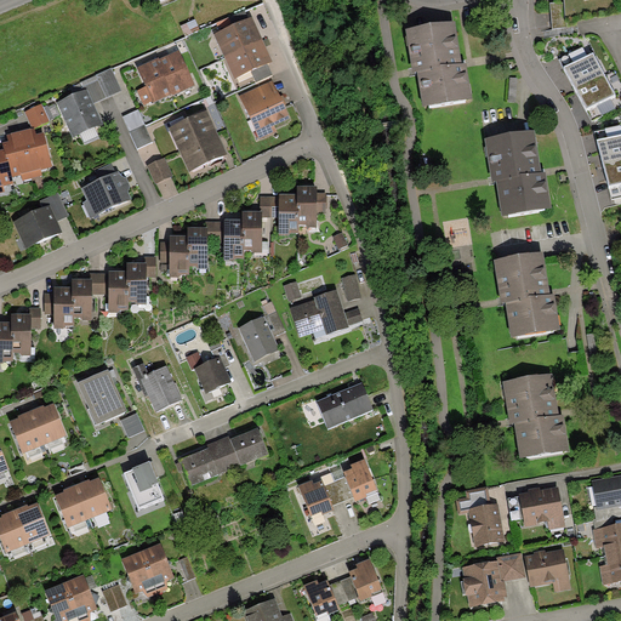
[(224,58),(263,41),(252,18),(214,35),(224,58)]
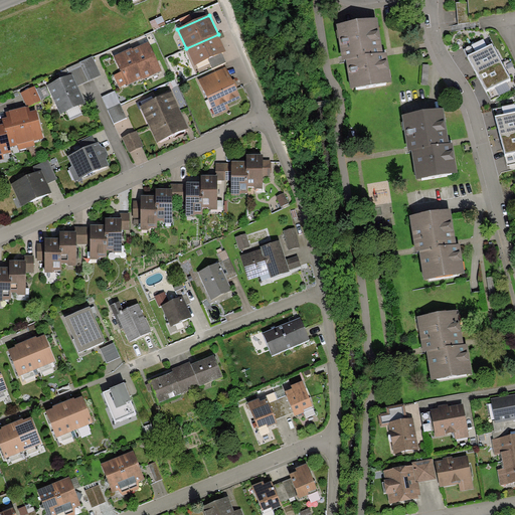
[(378,19),(337,25),(342,61),(346,60),(351,90),(392,83),(387,53),(383,54),(378,19)]
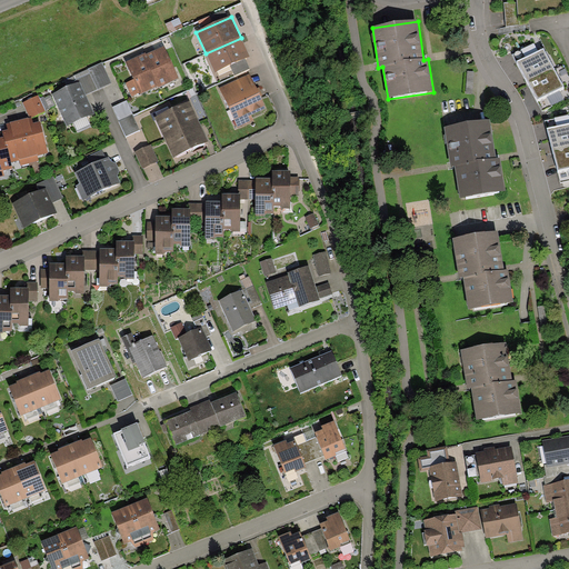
[(241,38),(206,53),(215,73),(230,67),(246,60),(250,58),(241,38)]
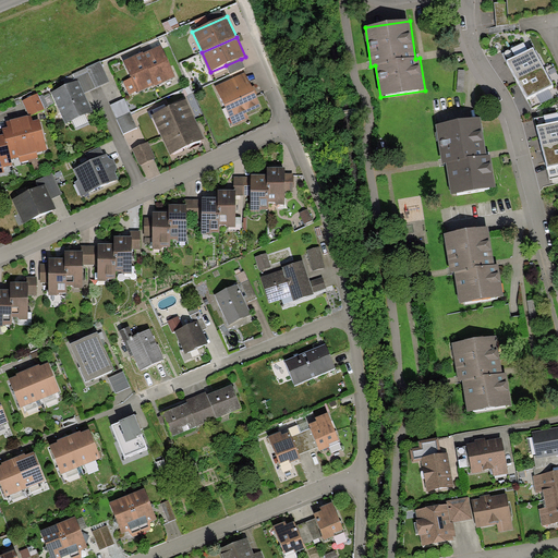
[(516,80),(543,65),(530,39),(502,53),(516,80)]
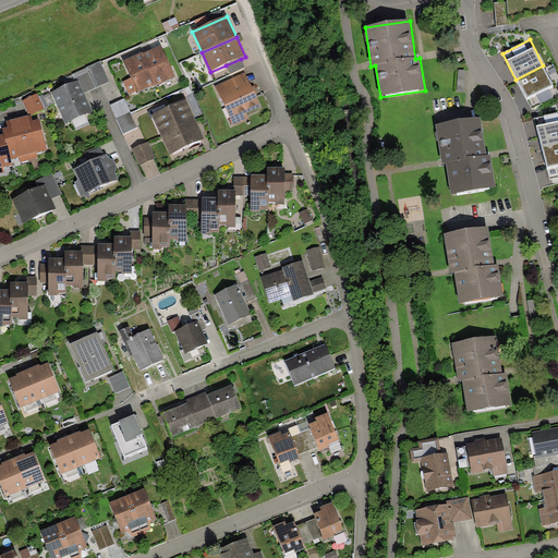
[(144,55),(142,56),(156,85),(156,87),(176,77),(161,46),(144,55)]
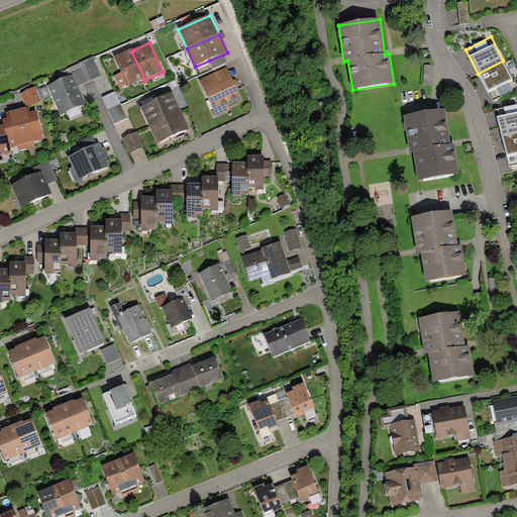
[(133,50),(132,48),(114,57),(121,73),(114,76),(120,88),(127,85),(128,87),(144,79),(131,52),(133,50)]
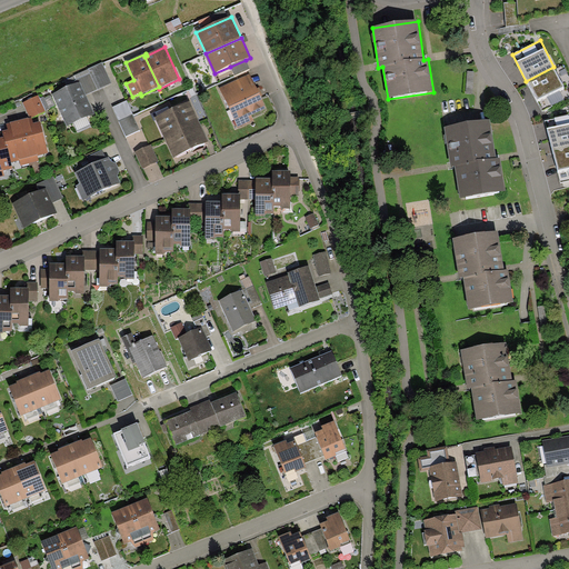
[(250,69),(246,60),(230,67),(235,76),(250,69)]
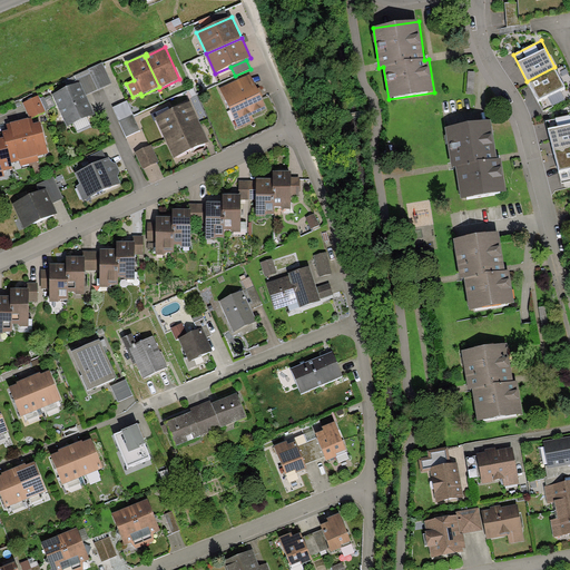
[(102,64),(88,70),(98,90),(112,84),(102,64)]
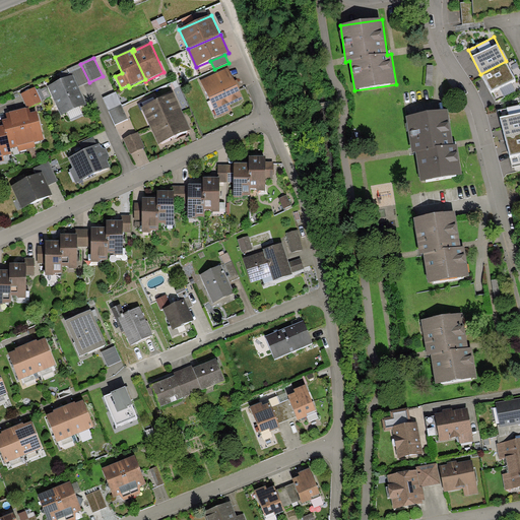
[(519,88),(506,61),(480,74),(496,103),(519,89),(519,88)]
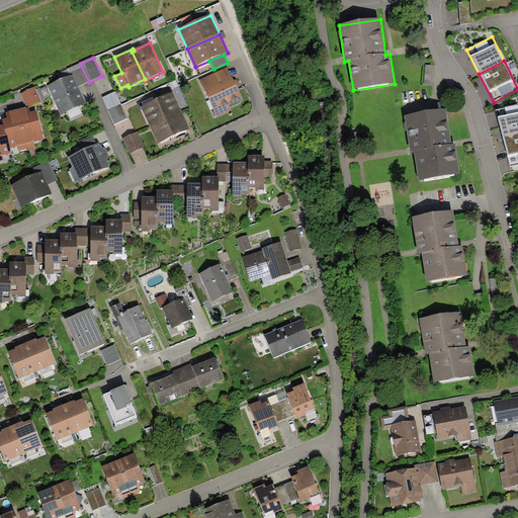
[(89,82),(80,64),(68,69),(71,76),(73,75),(78,87),(89,82)]
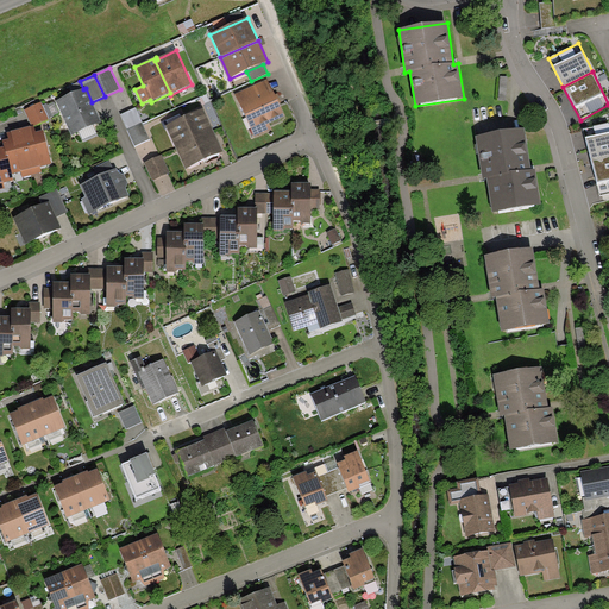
[(284,118),(268,80),(234,94),(255,137),(271,130),(269,125),(284,118)]
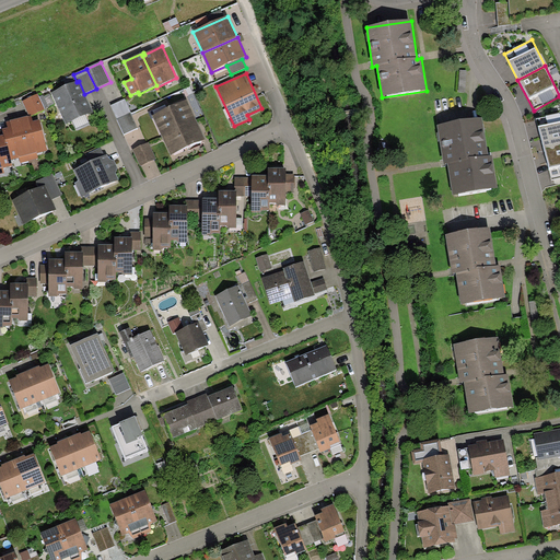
[(84,94),(79,81),(77,82),(51,93),(66,125),(93,113),(84,94)]
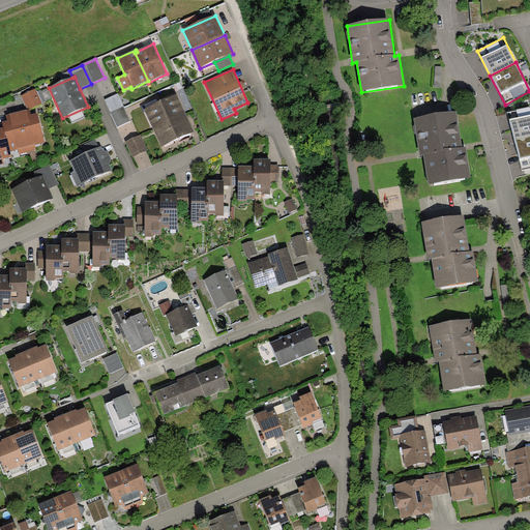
[(42,104),(35,89),(21,95),(27,110),(30,110),(42,104)]
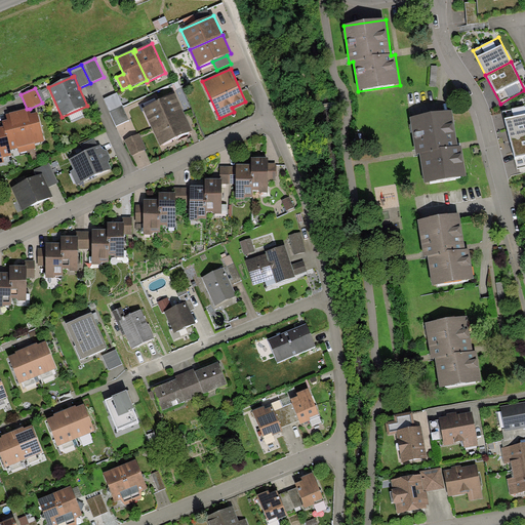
[(123,106),(117,93),(104,98),(110,112),(122,106),(123,106)]
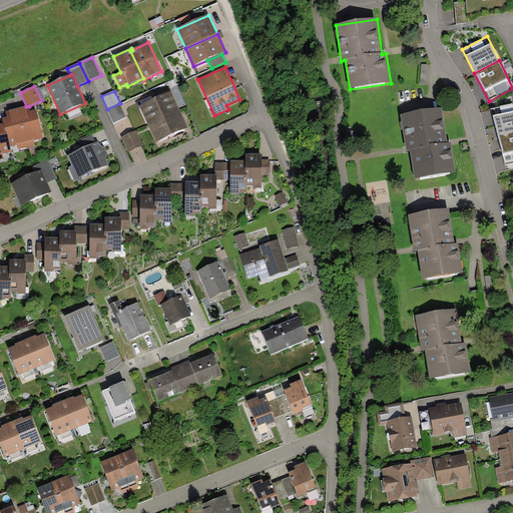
[(139,107),(148,125),(179,110),(171,92),(139,107)]
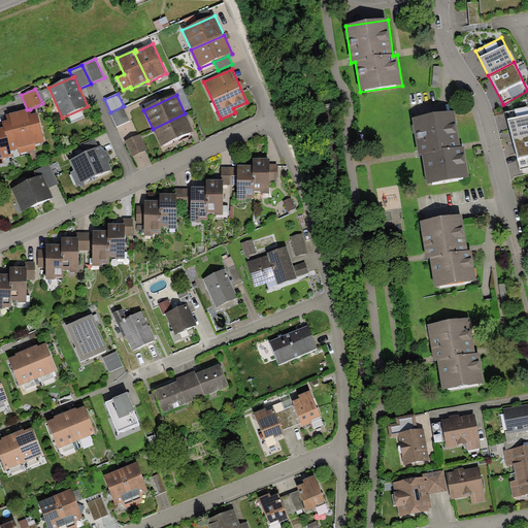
[(123,106),(110,112),(117,127),(130,121),(123,106)]
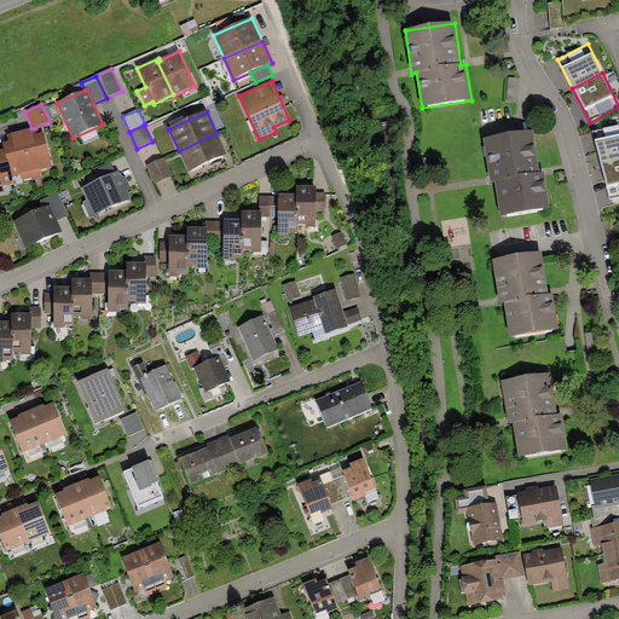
[(602,165),(618,160),(618,125),(594,132),(602,165)]
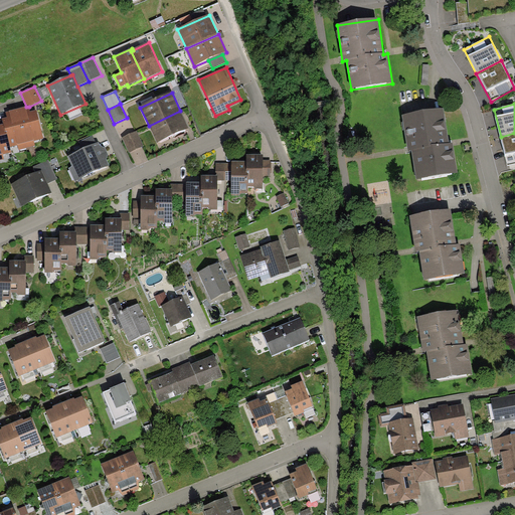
[(17,110),(27,148),(35,146),(33,142),(43,139),(36,111),(30,112),(29,107),(26,107),(17,110)]
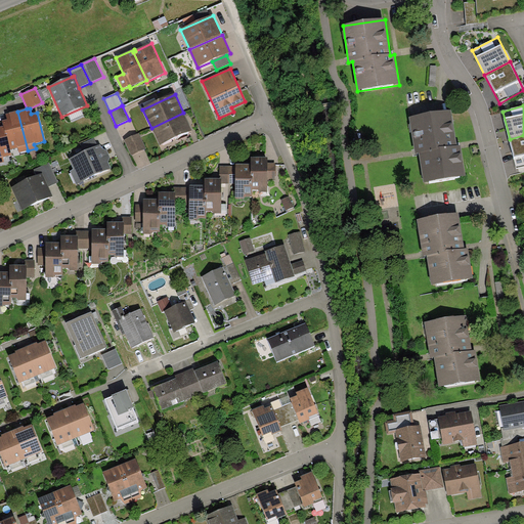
[(28,150),(17,112),(6,115),(7,119),(2,120),(3,127),(6,136),(7,135),(10,150),(18,148),(19,153),(28,150)]
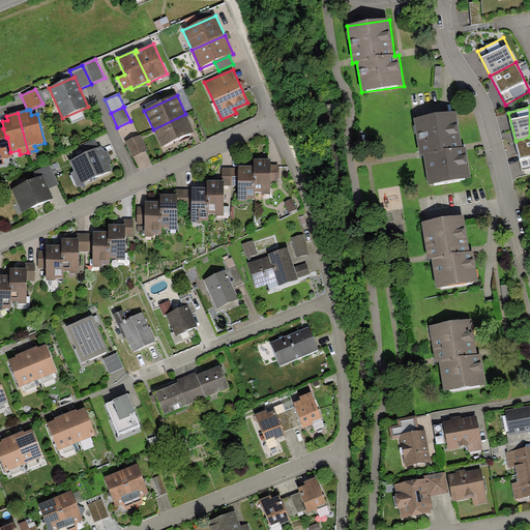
[(457,113),(414,120),(419,156),(423,156),(429,186),(471,179),(466,148),(462,149),(457,113)]
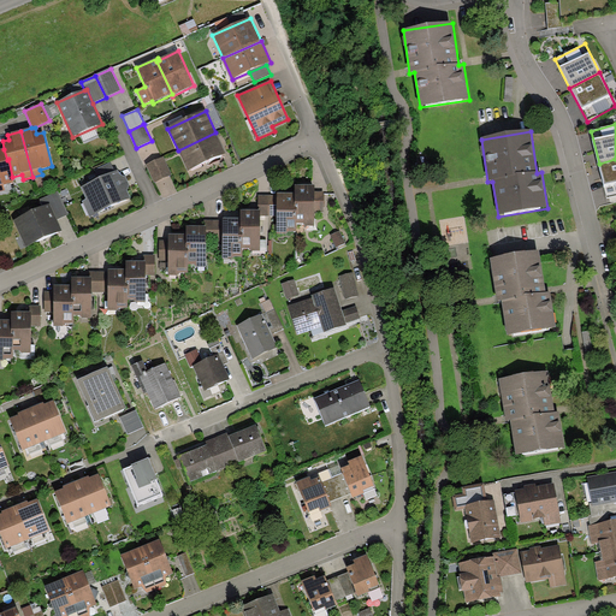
[(226,154),(215,132),(178,150),(188,172),(226,154)]
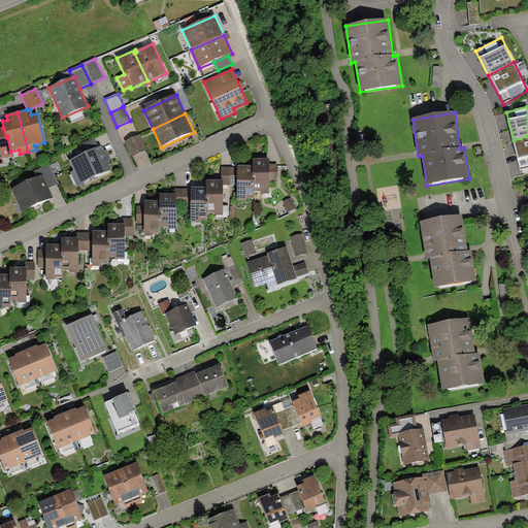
[(0,164),(4,163),(3,159),(12,157),(10,152),(7,136),(6,137),(3,128),(0,128),(0,164)]
